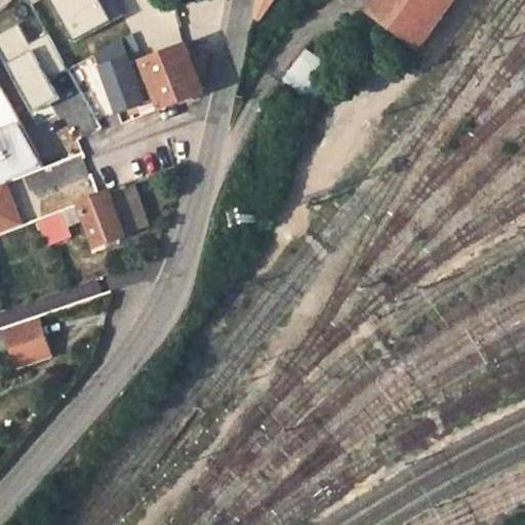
[(0,0),(0,12),(1,11),(3,8),(9,0),(0,0)]
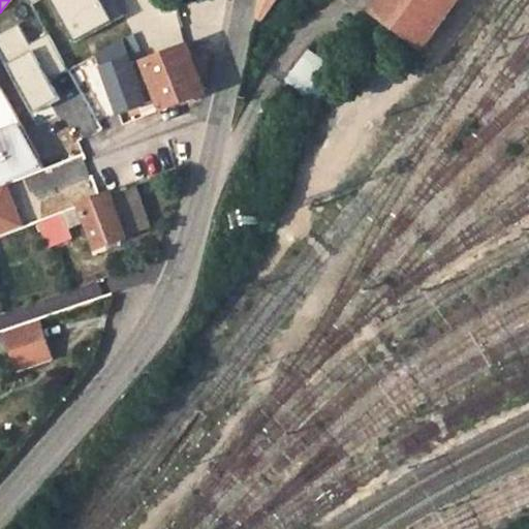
[(0,35),(0,89),(39,158),(97,126),(66,71),(124,38),(118,29),(147,12),(139,0),(62,0),(35,16),(0,35)]
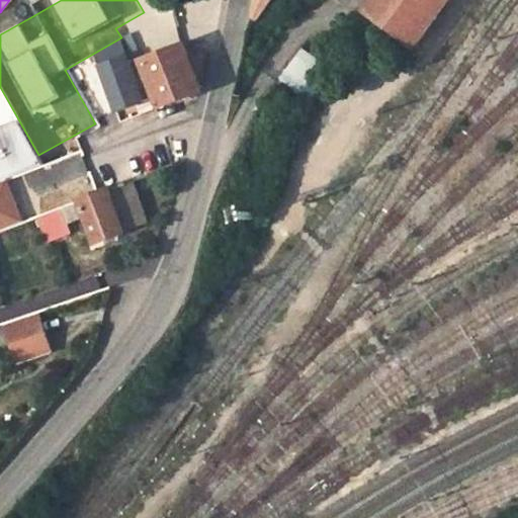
[(410,53),(449,0),(362,0),(354,11),(410,53)]
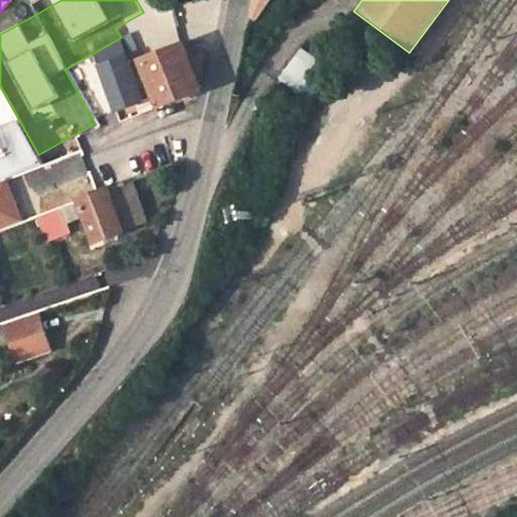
[(184,45),(143,61),(160,107),(201,92),(184,45)]
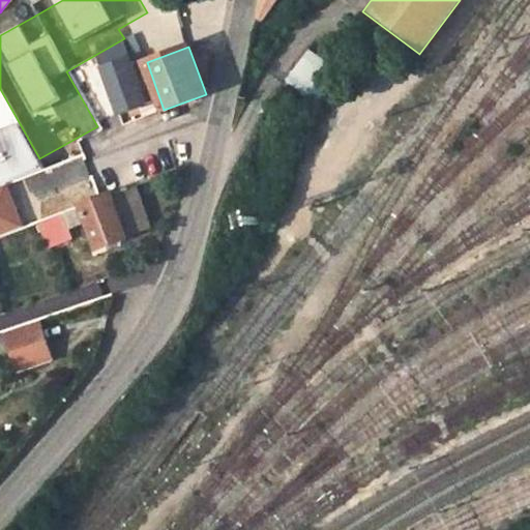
[(311,89),(326,61),(305,50),(290,78),(311,89)]
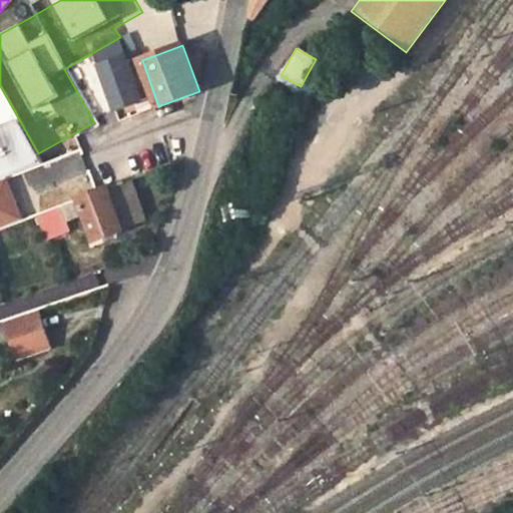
[(124,57),(99,65),(115,109),(140,100),(124,57)]
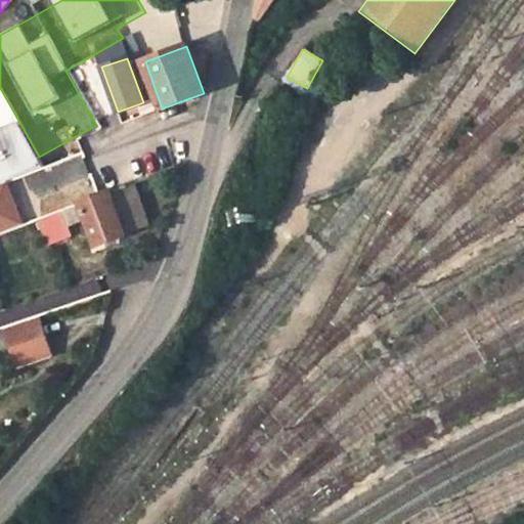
[(39,157),(0,88),(0,117),(6,130),(0,132),(0,185),(45,168),(39,157)]
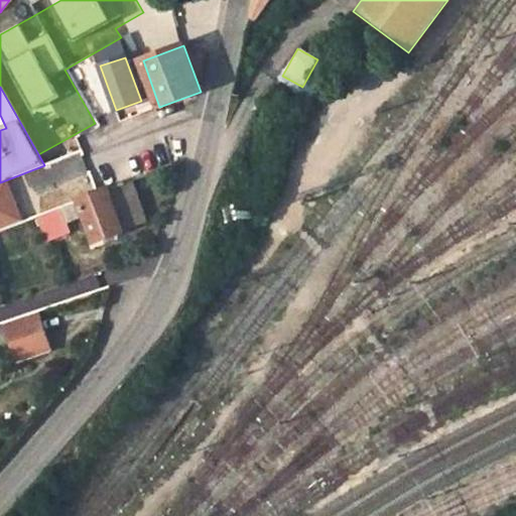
[(47,214),(56,234),(70,230),(67,222),(86,215),(96,242),(124,232),(109,190),(80,202),(47,214)]
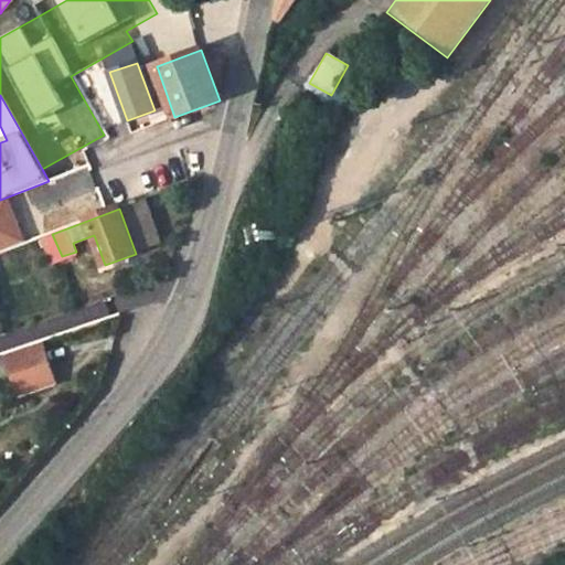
[(0,354),(0,376),(9,374),(17,393),(53,381),(39,341),(2,354),(0,354)]
